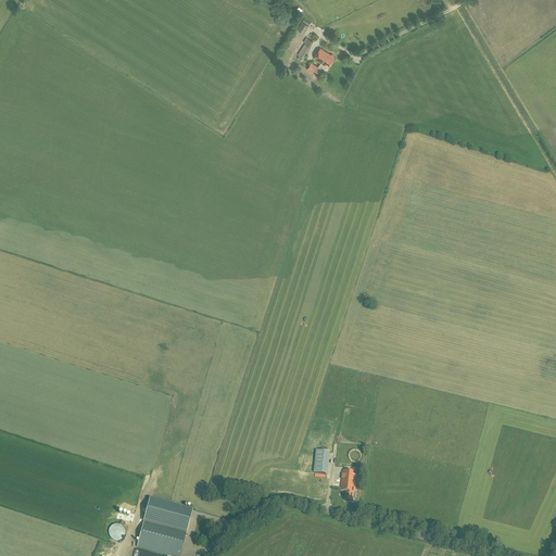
[(304,34),(310,25),(303,22),(298,29),(304,34)]
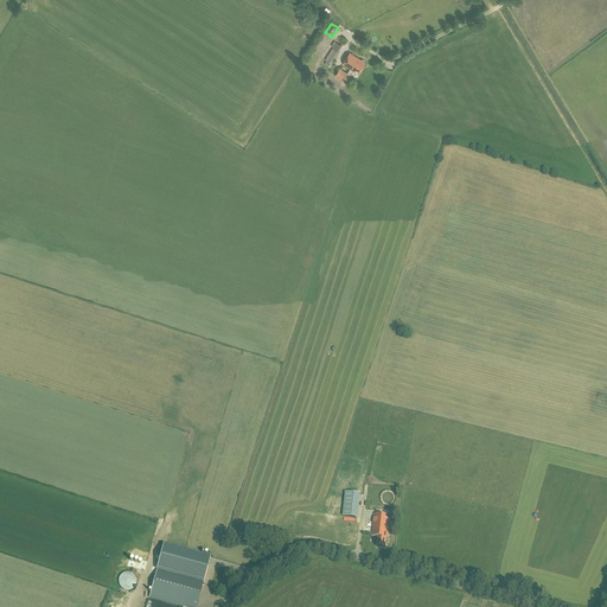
[(325,64),(330,66),(331,64),(339,52),(338,52),(342,45),(337,42),(337,43),(334,42),(331,46),(333,48),(333,49),(330,46),(321,58),(325,61),(326,61),(325,64)]
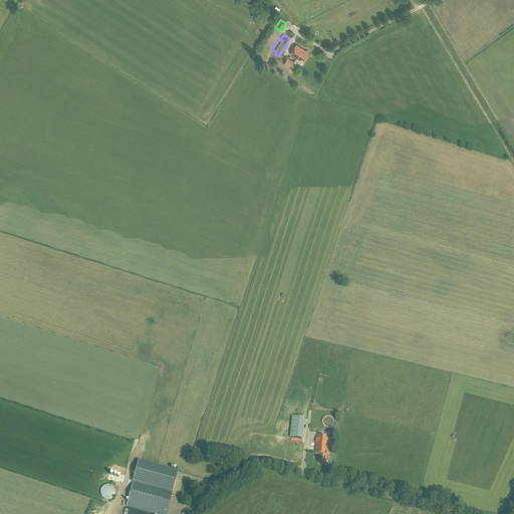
[(284,64),(293,70),(299,60),(303,62),(309,53),(308,52),(308,51),(307,50),(306,51),(296,44),(290,54),(297,58),(294,62),(287,58),(284,64)]
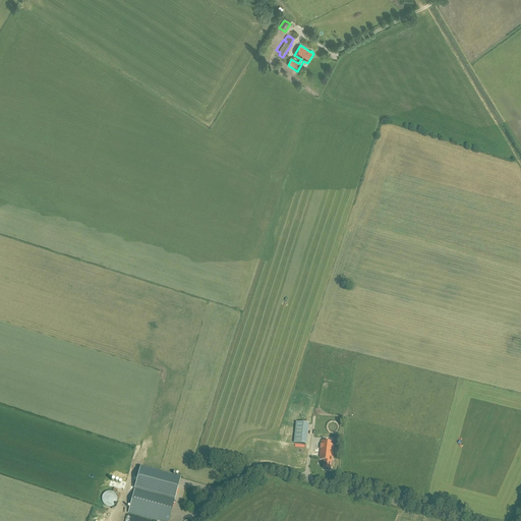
[(294,443),(307,445),(309,424),(296,422),(294,443)]
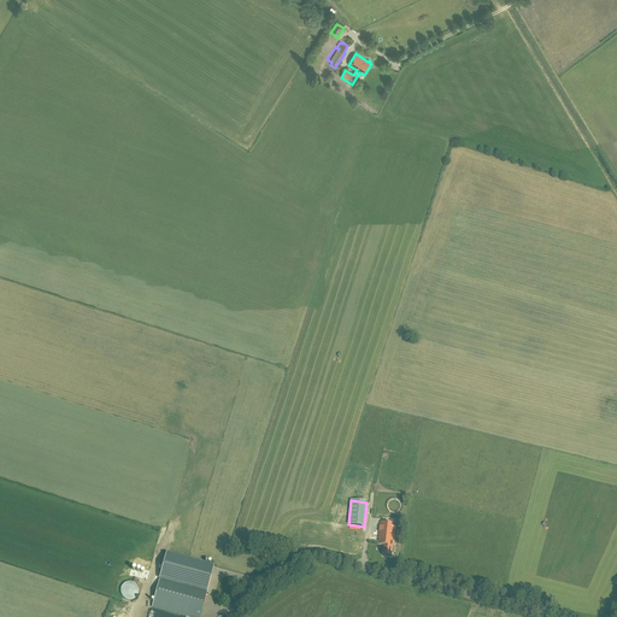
[(382,556),(392,557),(393,547),(394,547),(397,524),(381,523),(378,545),(383,546),(382,556)]
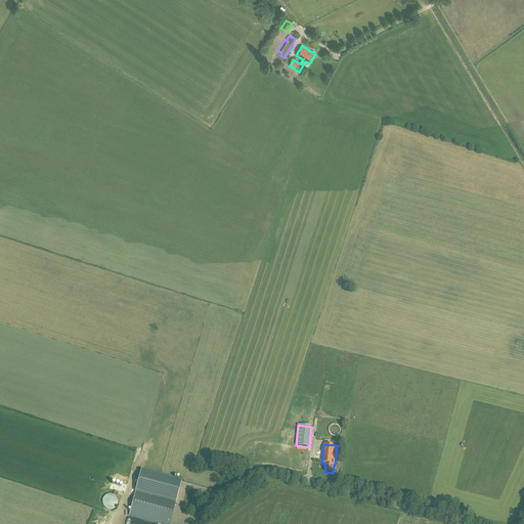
[(141,471),(129,516),(158,523),(169,523),(181,481),(141,471)]
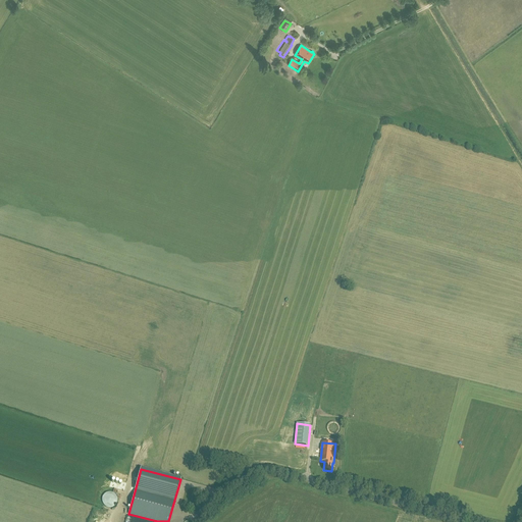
[(117,501),(117,500),(117,499),(116,498),(116,497),(115,496),(115,494),(114,493),(113,493),(112,492),(111,492),(110,492),(109,492),(107,492),(106,492),(105,493),(104,494),(103,496),(102,497),(102,498),(102,499),(102,501),(102,502),(102,503),(103,504),(103,505),(104,506),(105,506),(106,507),(107,507),(108,508),(109,508),(110,508),(111,508),(112,507),(113,507),(114,506),(115,505),(116,505),(116,504),(117,502),(117,501)]
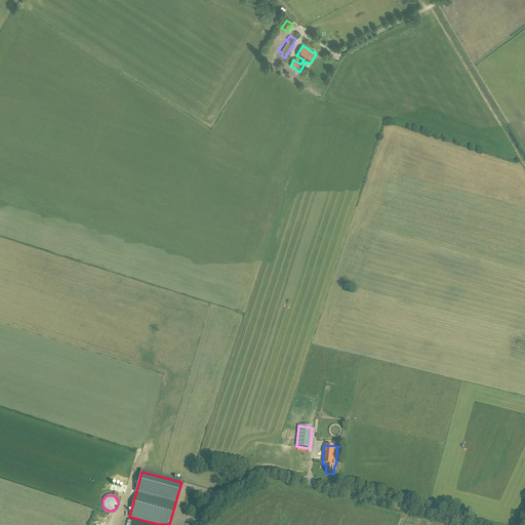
All buildings are outlined.
